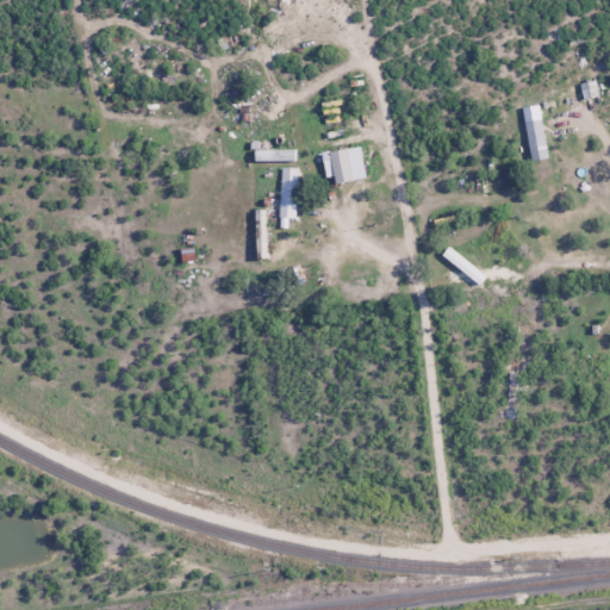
[(582,86),(584,100),(597,98),(595,83),(582,86)]
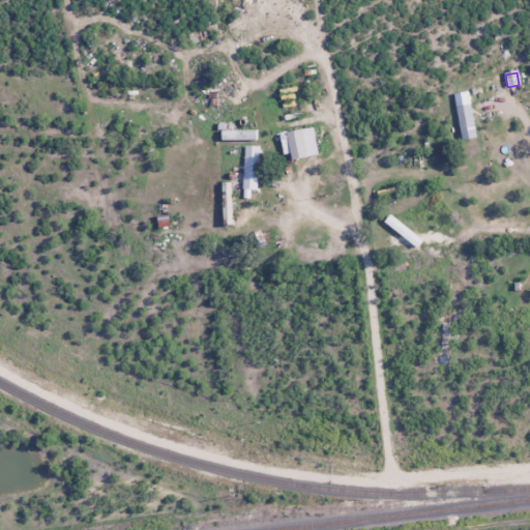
[(462,143),(476,140),(469,105),(454,108),(462,143)]
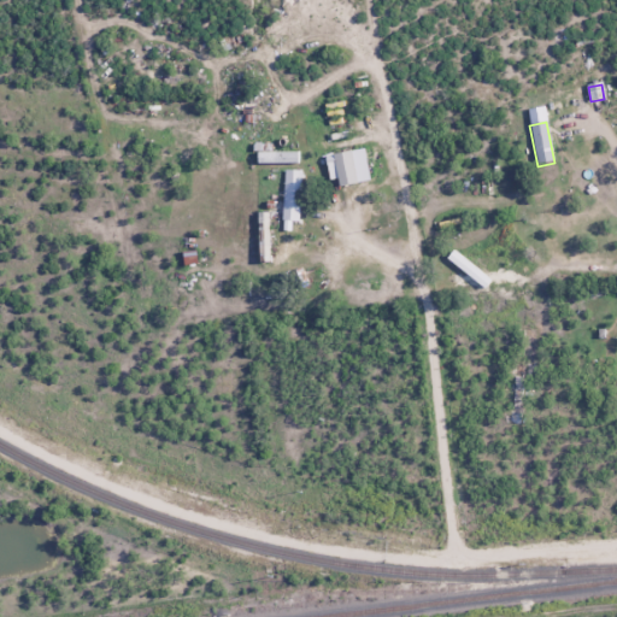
[(357,184),(350,152),(331,156),(338,188),(357,184)]
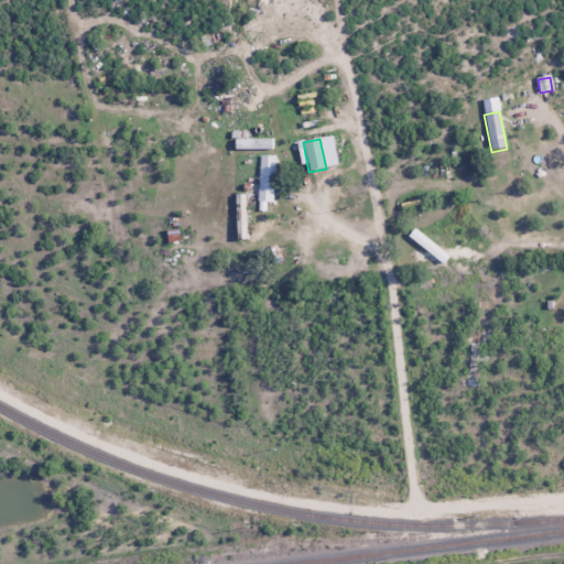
[(275,158),(261,156),(258,203),(273,203),(275,158)]
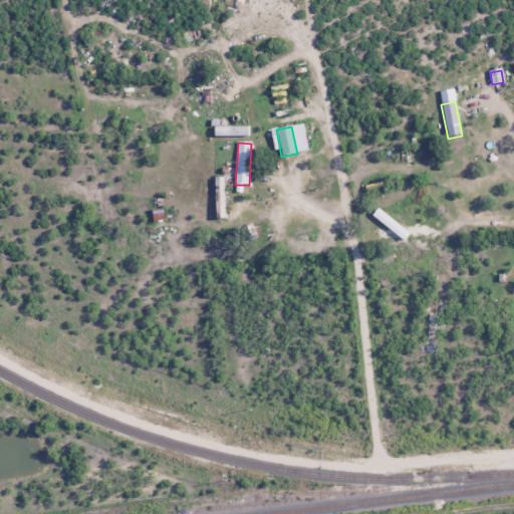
[(224,178),(215,178),(215,219),(224,219),(224,178)]
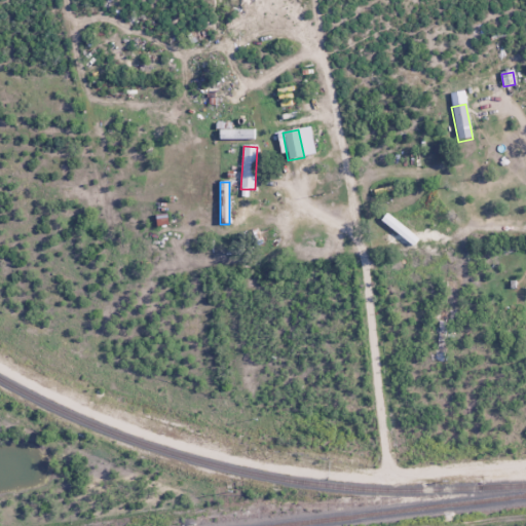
[(457,321),(457,280),(447,280),(447,312),(437,312),(437,350),(445,350),(445,321),(457,321)]
